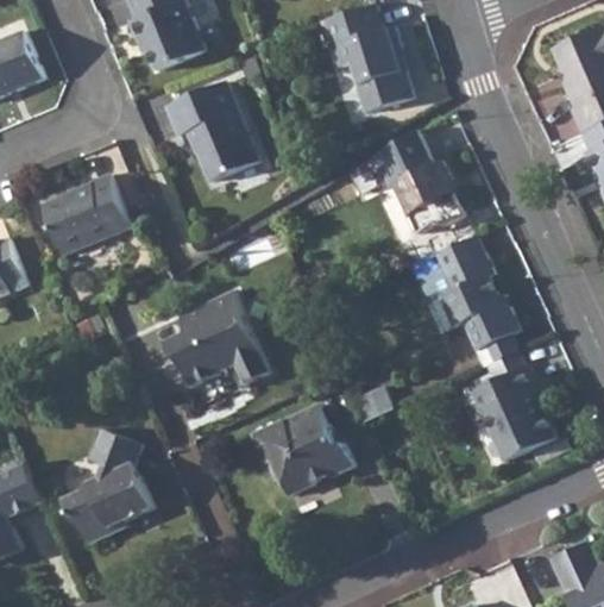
[(132,0),(138,14),(132,17),(140,37),(148,35),(161,66),(209,45),(190,0),(132,0)]
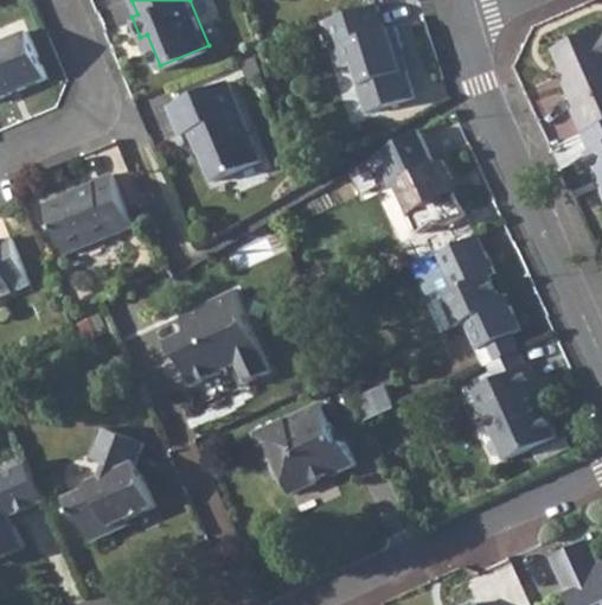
[(375,2),(321,19),(328,45),(333,44),(339,64),(352,61),(358,82),(356,83),(358,96),(359,97),(364,112),(411,96),(402,67),(398,68),(392,48),(398,46),(392,26),(382,29),(375,2)]
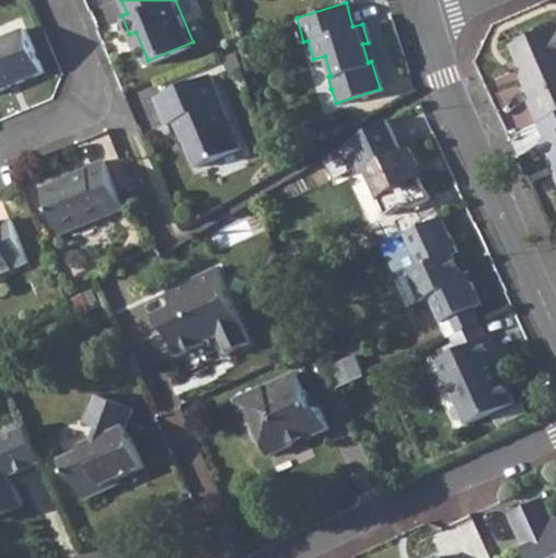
[(555,20),(505,44),(512,61),(516,61),(520,73),(514,76),(524,96),(523,97),(532,120),(555,109),(555,20)]
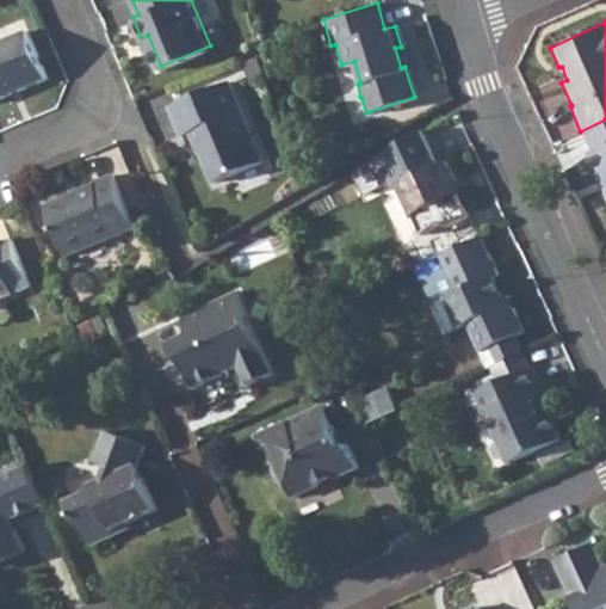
[(0,93),(45,75),(25,28),(0,37),(0,93)]
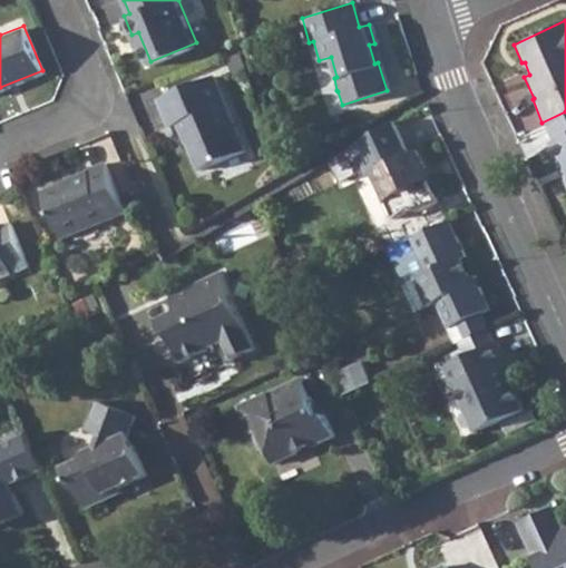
[(525,62),(521,62),(519,62),(518,64),(524,77),(529,75),(525,62)]
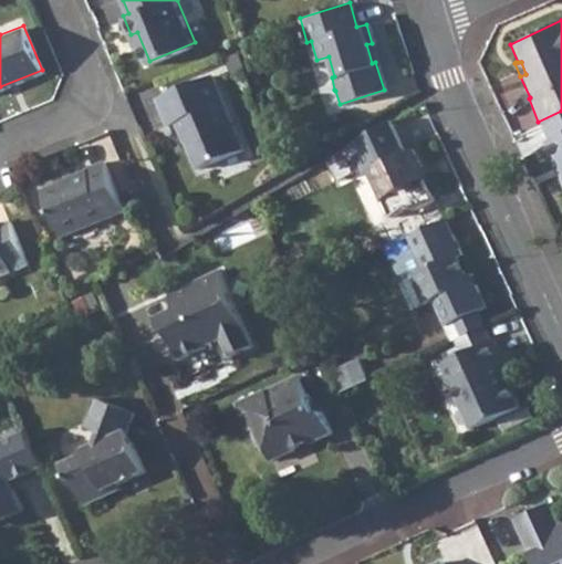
[(212,73),(156,95),(168,124),(183,117),(191,136),(187,137),(199,164),(243,145),(212,73)]
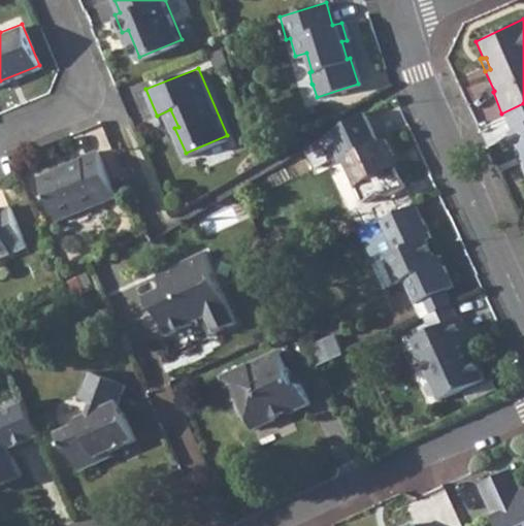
[(523,103),(501,113),(509,130),(504,132),(523,173),(523,103)]
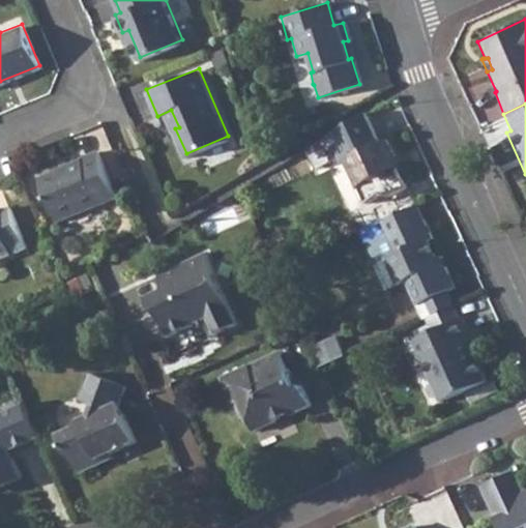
[(387,195),(403,187),(393,168),(390,170),(384,155),(388,153),(382,140),(376,142),(363,112),(324,135),(337,163),(341,160),(360,203),(351,207),(359,227),(379,217),(395,210),(387,195)]
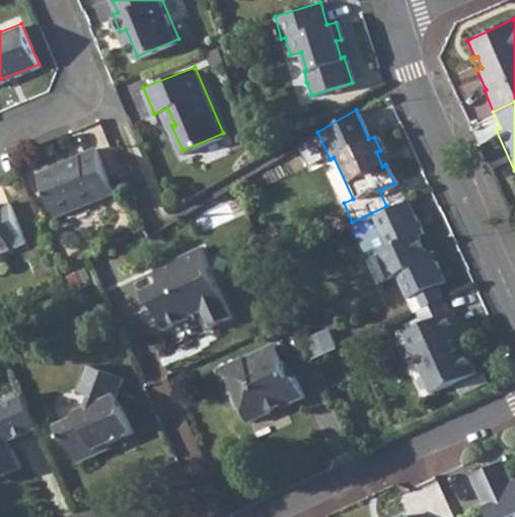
[(79,155),(40,171),(57,213),(115,189),(95,144),(78,151),(79,155)]
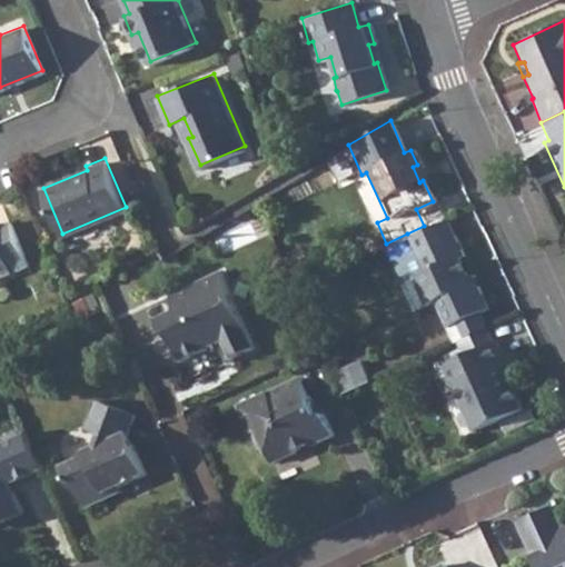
[(419,163),(417,165),(413,167),(419,182),(423,180),(426,179),(419,163)]
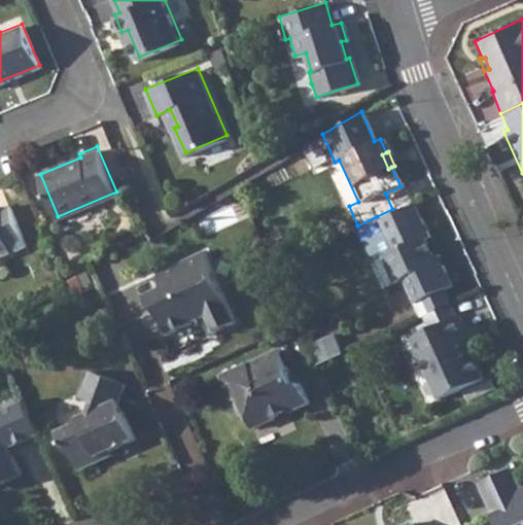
[(392,209),(377,216),(391,248),(380,253),(391,280),(401,276),(419,314),(422,313),(448,301),(442,287),(450,283),(441,263),(436,265),(430,255),(422,236),(427,235),(412,201),(392,209)]
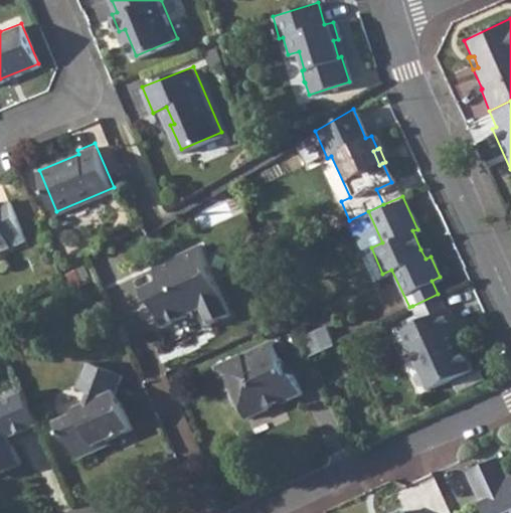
[(0,246),(25,236),(9,198),(0,201),(0,246)]
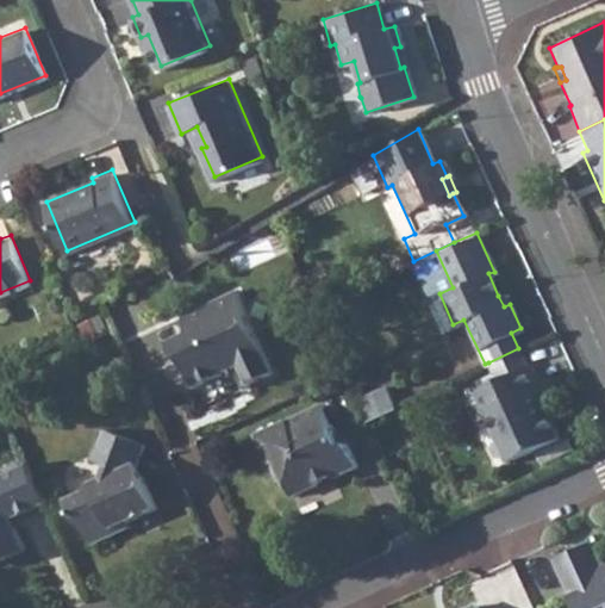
[(167,345),(163,349),(169,360),(176,359),(180,358),(192,384),(236,363),(244,382),(269,370),(232,290),(179,315),(187,334),(170,340),(167,345)]
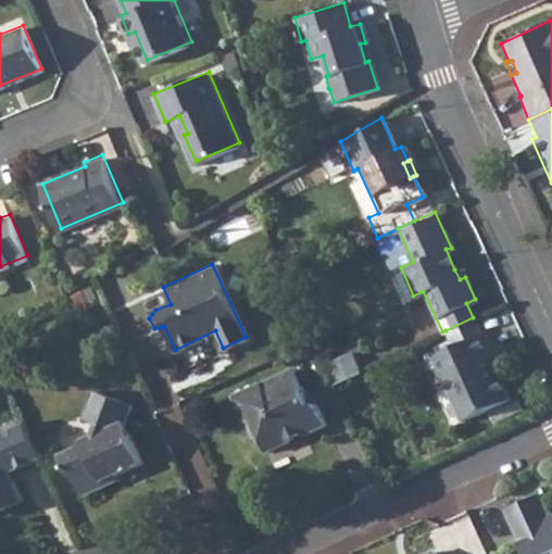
[(460,266),(454,269),(460,279),(465,277),(460,266)]
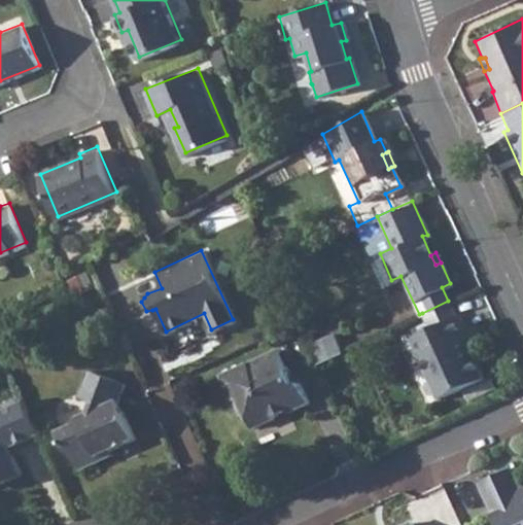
[(422,313),(428,326),(454,315),(448,301),(422,313)]
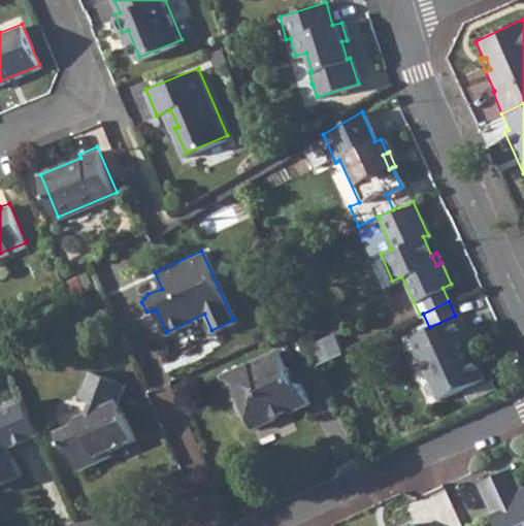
[(429,327),(399,340),(408,362),(419,358),(436,397),(481,377),(461,334),(465,332),(457,315),(455,316),(429,327)]
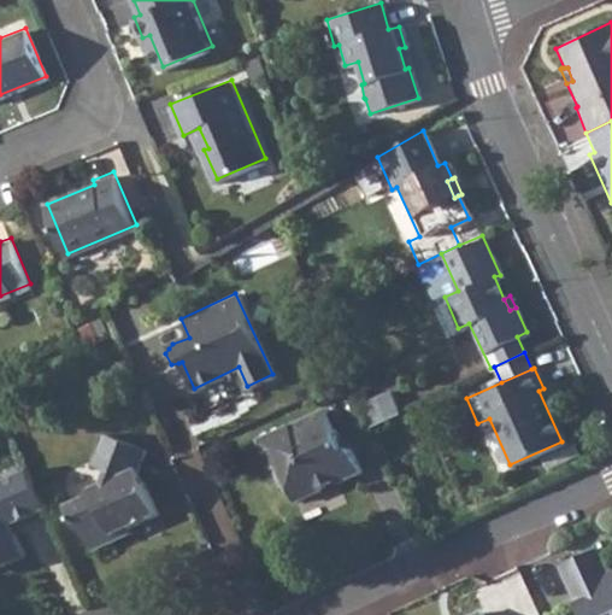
[(388,388),(359,402),(370,423),(398,411),(388,388)]
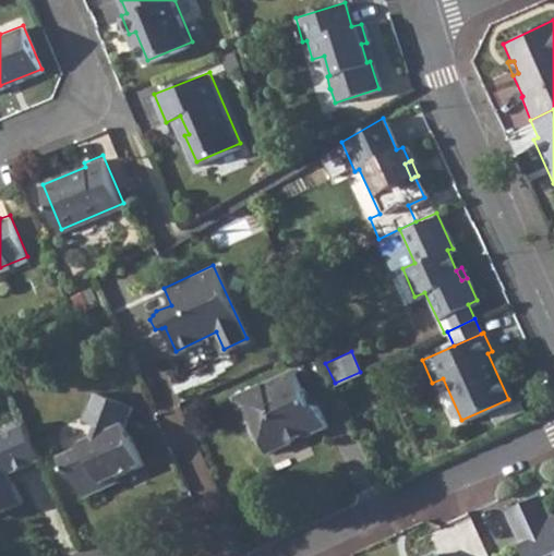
[(292,369),(233,396),(251,435),(261,439),(266,449),(287,440),(286,437),(301,431),(303,434),(325,424),(316,402),(309,406),(292,369)]
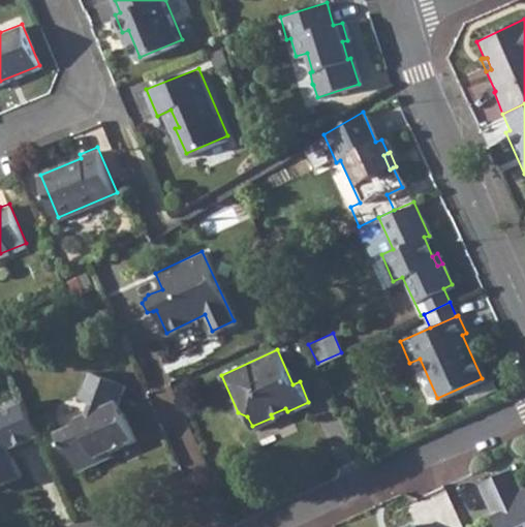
[(70,424),(54,432),(63,451),(69,453),(73,464),(83,467),(94,462),(95,457),(132,439),(120,412),(113,409),(122,383),(85,371),(75,397),(87,402),(84,411),(73,415),(70,424)]
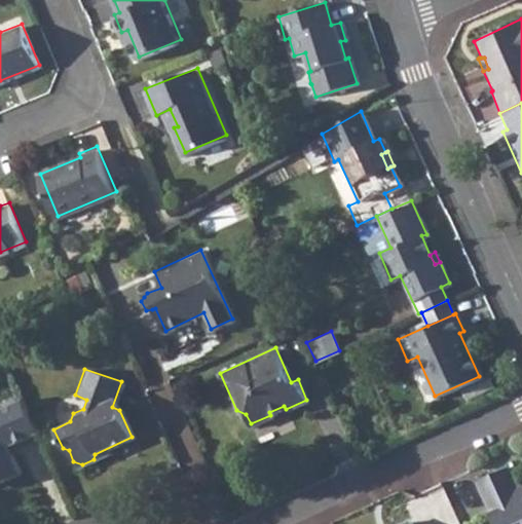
[(38,434),(22,399),(0,408),(0,482),(21,473),(8,447),(38,434)]
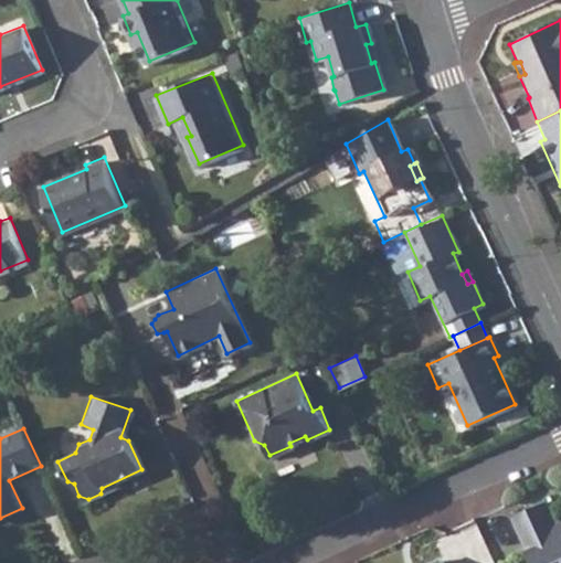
[(560,562),(560,521),(556,523),(544,501),(512,516),(535,562),(560,562)]
